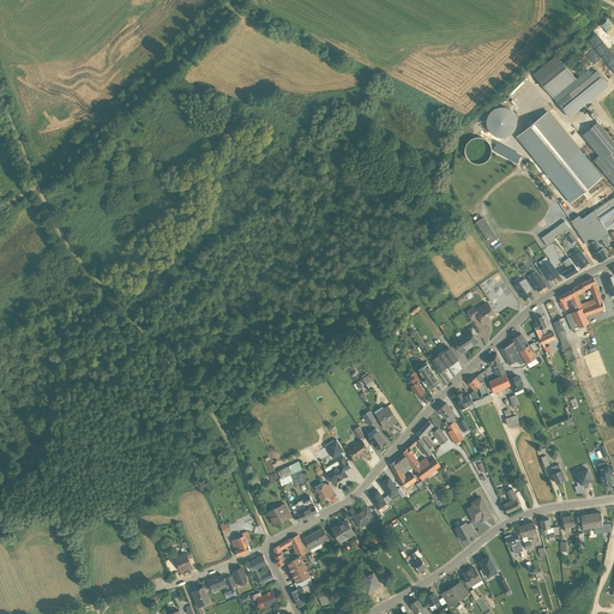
[(557,55),(534,73),(553,97),(576,79),(557,55)]
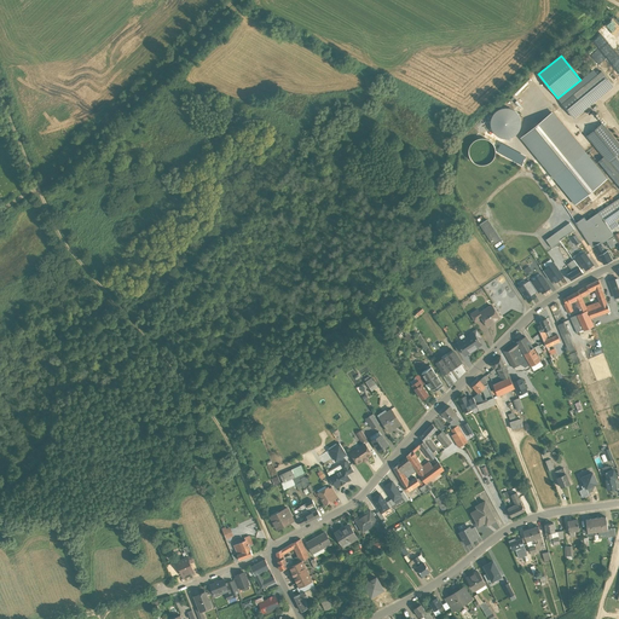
[(602,71),(574,94),(585,109),(613,86),(602,71)]
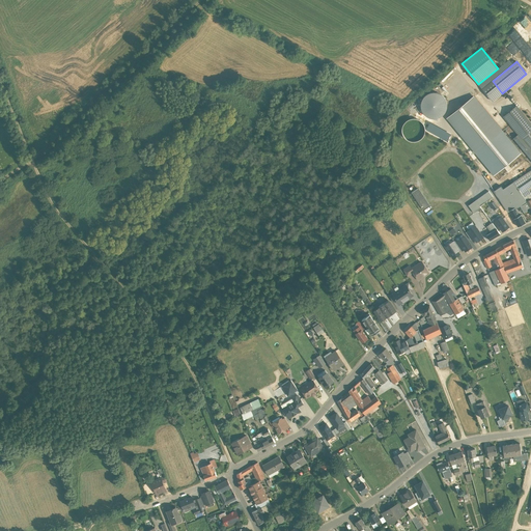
[(502,93),(493,81),(482,89),(493,101),(502,93)]
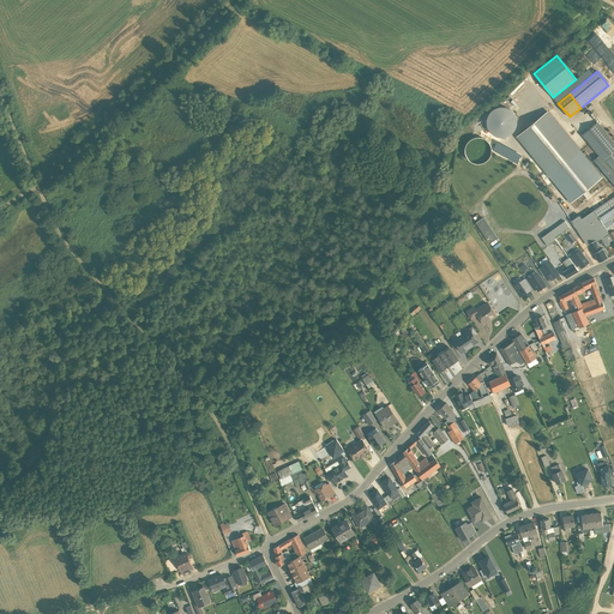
[(507,136),(511,133),(515,131),(517,127),(517,122),(517,118),(516,114),(512,110),(509,108),(505,107),(500,107),(497,108),(493,109),(489,113),(487,116),(487,121),(487,125),(488,130),(492,133),(495,136),(499,137),(504,137),(507,136)]
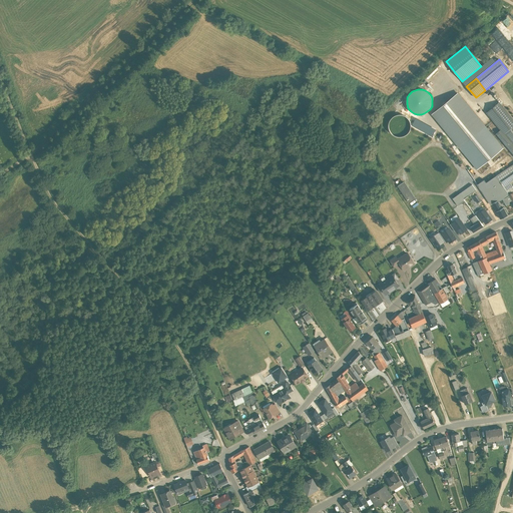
[(478,168),(503,147),(458,93),(433,114),(478,168)]
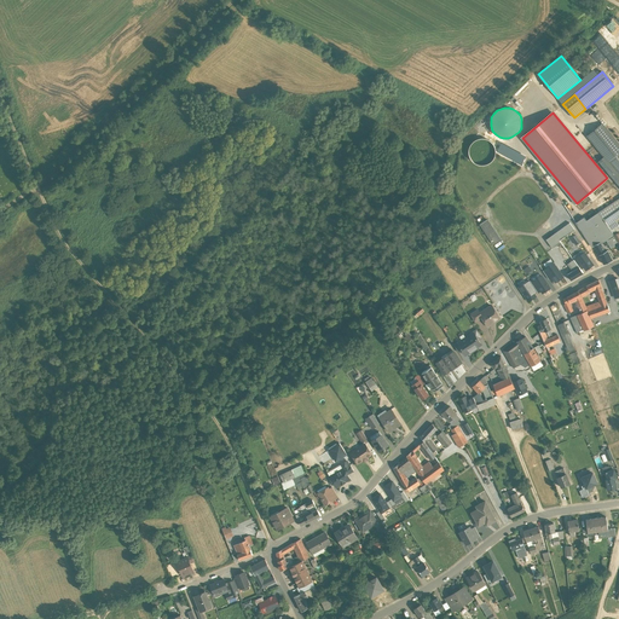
[(618,152),(618,143),(602,123),(588,136),(608,161),(618,152)]
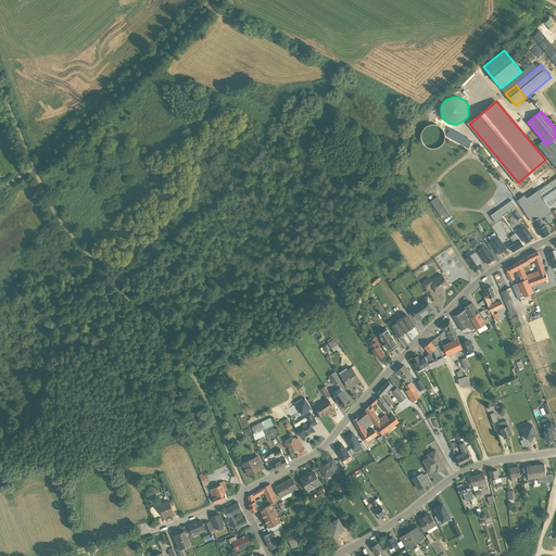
[(440,147),(442,144),(444,141),(445,138),(445,135),(444,131),(442,128),(440,126),(437,125),(433,124),(430,124),(427,126),(424,128),(422,130),(421,134),(421,138),(421,141),(424,143),(426,146),(429,148),(432,148),(437,148),(440,147)]
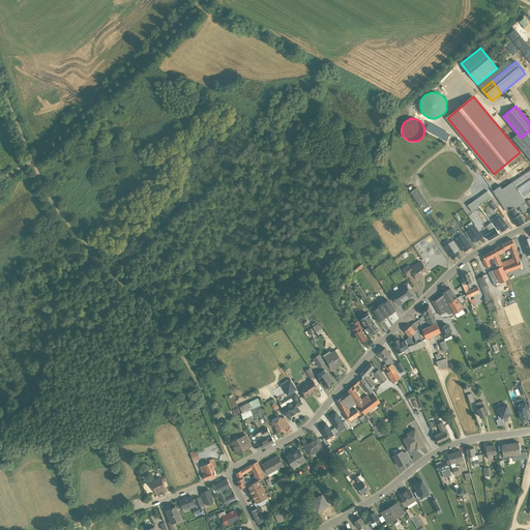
[(529,130),(521,138),(529,149),(529,130)]
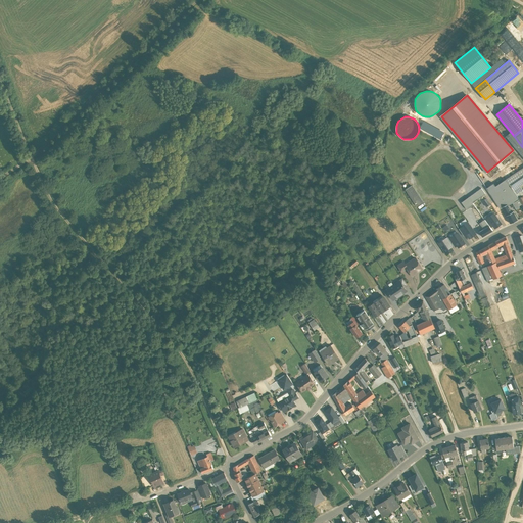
[(522,167),(507,178),(506,179),(514,190),(522,183),(522,167)]
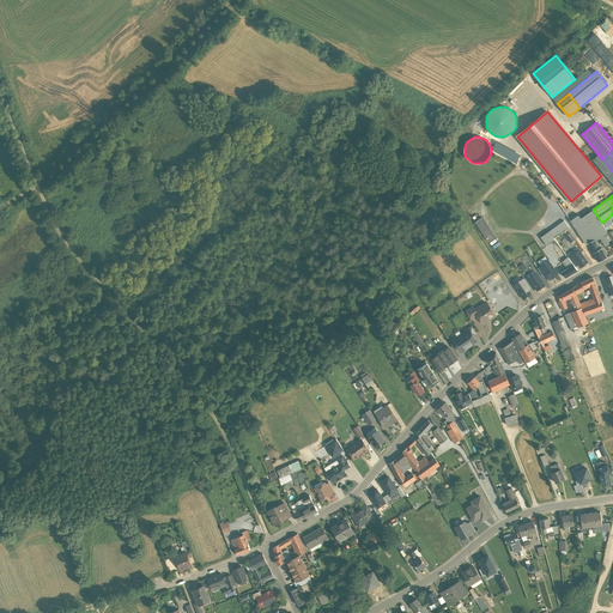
[(593,210),(581,218),(578,214),(576,216),(570,220),(583,240),(586,243),(588,242),(595,238),(600,237),(601,237),(602,237),(608,232),(607,232),(602,223),(593,210)]
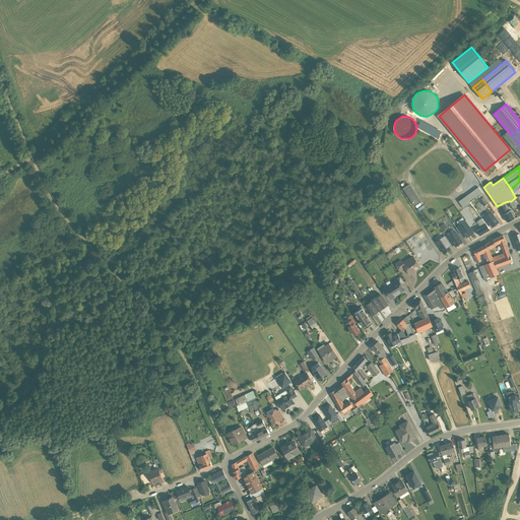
[(420,201),(409,185),(403,188),(414,205),(420,201)]
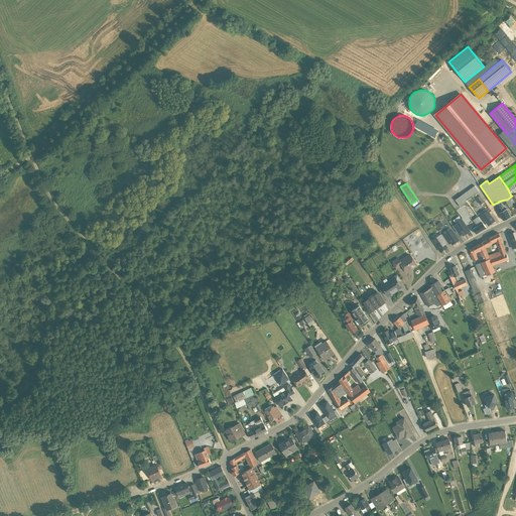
[(463,195),(467,200),(479,190),(475,185),(463,195)]
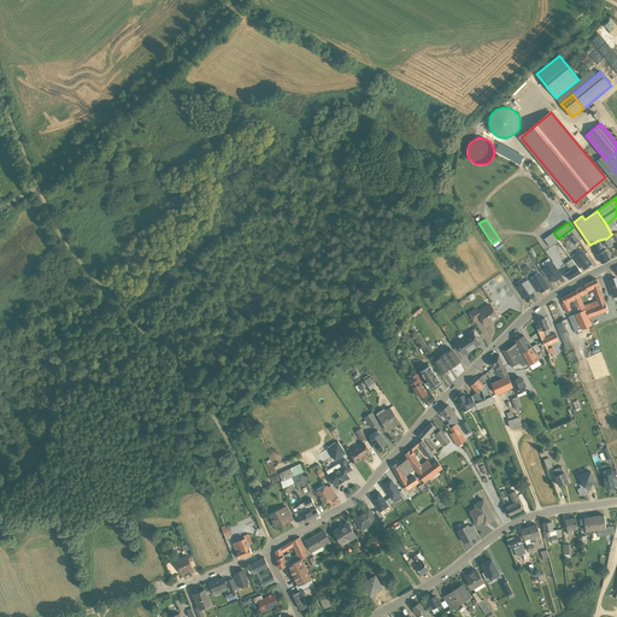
[(559,241),(558,239),(553,233),(545,239),(551,247),(559,241)]
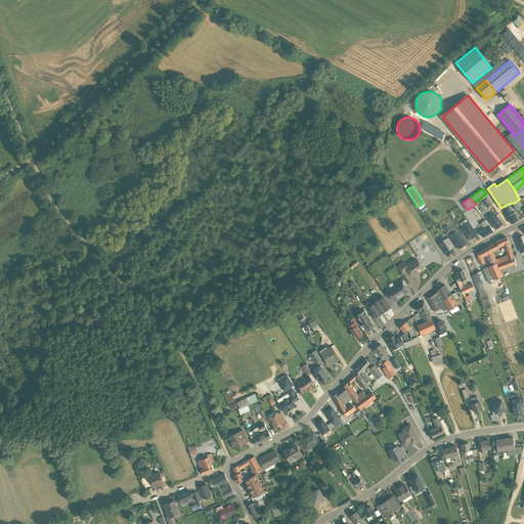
[(520,199),(515,203),(518,208),(523,204),(520,199)]
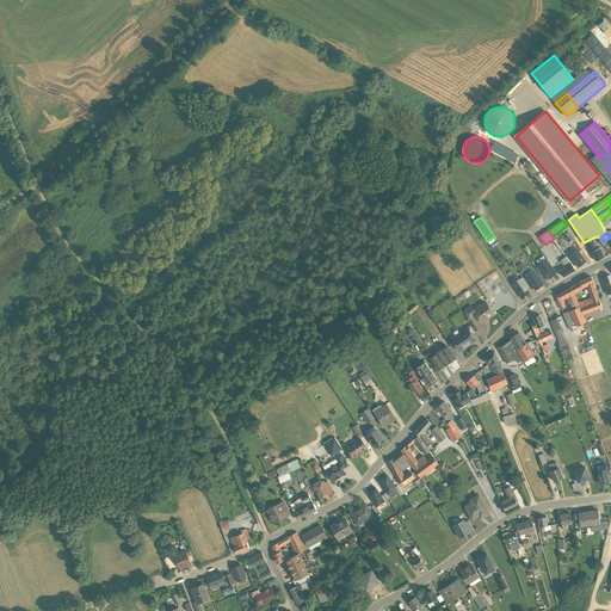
[(593,238),(586,241),(590,246),(592,251),(598,247),(596,244),(593,240),(593,238)]
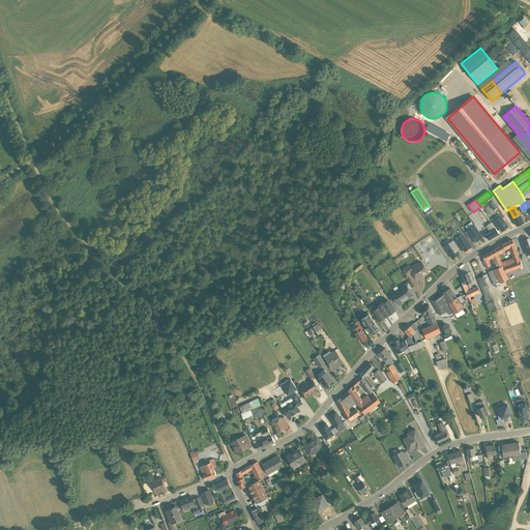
[(519,214),(513,217),(518,226),(525,223),(521,213),(519,214)]
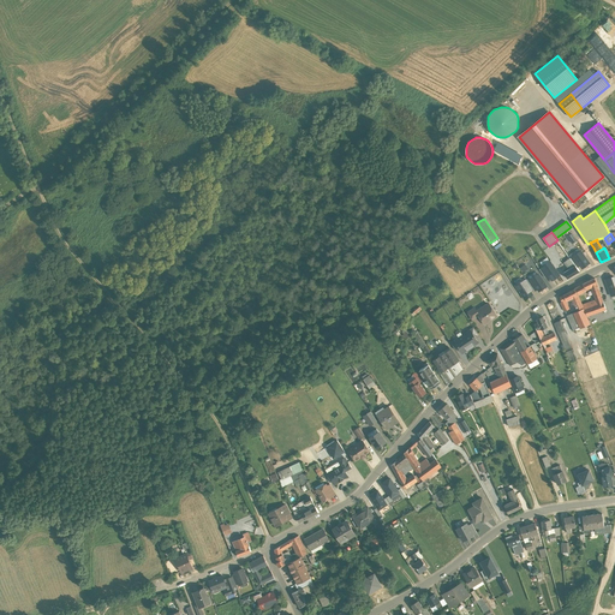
[(580,251),(573,256),(580,264),(581,268),(589,263),(580,251)]
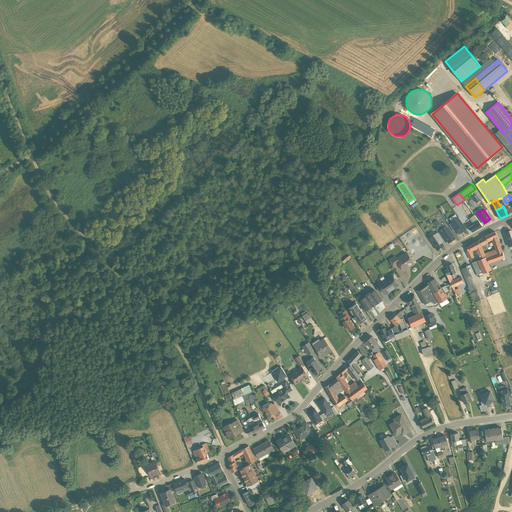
[(483,220),(477,213),(474,215),(479,221),(479,220),(480,222),(483,220)]
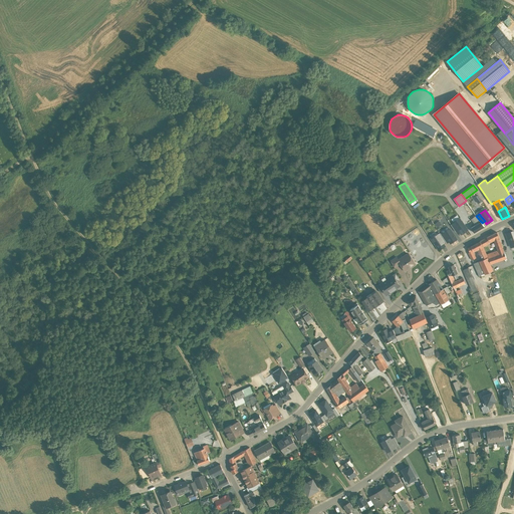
[(476,216),(472,219),(476,225),(471,227),(474,232),(484,226),(482,223),(481,221),(481,222),(476,216)]
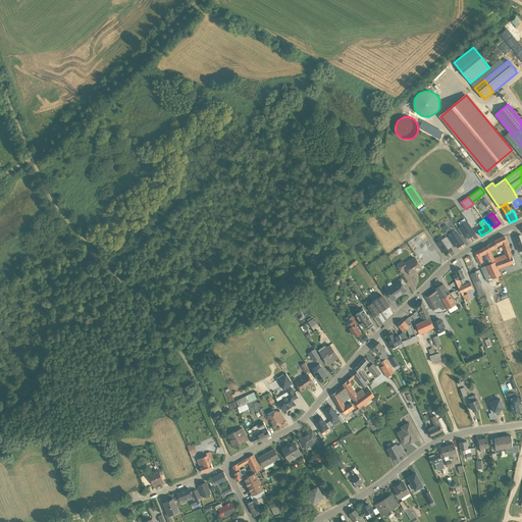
[(466,221),(460,225),(461,226),(466,233),(469,238),(475,232),(466,221)]
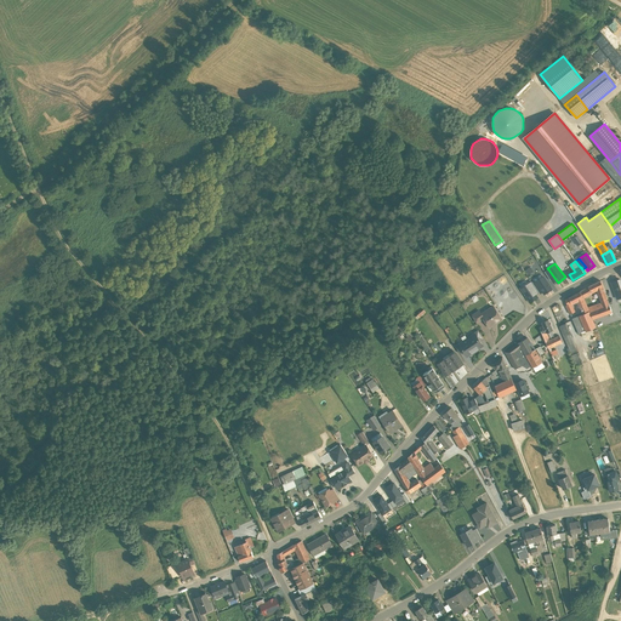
[(552,289),(543,277),(536,281),(542,291),(545,294),(552,289)]
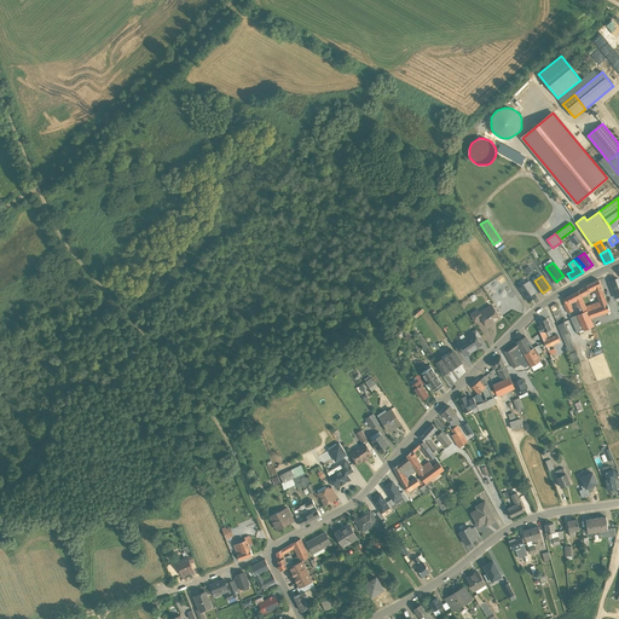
[(599,279),(590,283),(586,285),(590,291),(595,288),(600,301),(606,299),(601,288),(602,288),(599,279)]
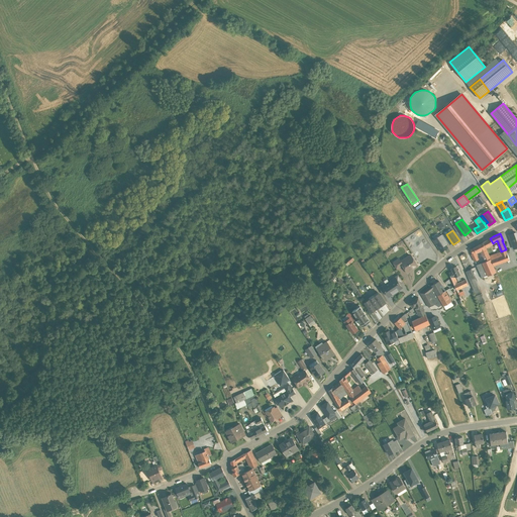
[(442,234),(440,236),(445,244),(448,242),(443,235),(442,234)]
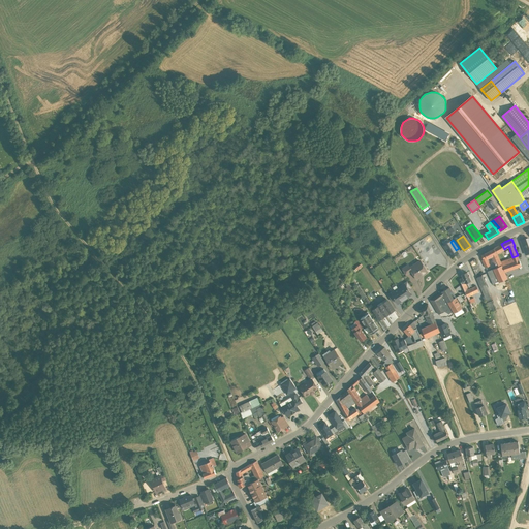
[(460,250),(462,248),(457,240),(454,241),(459,248),(460,250)]
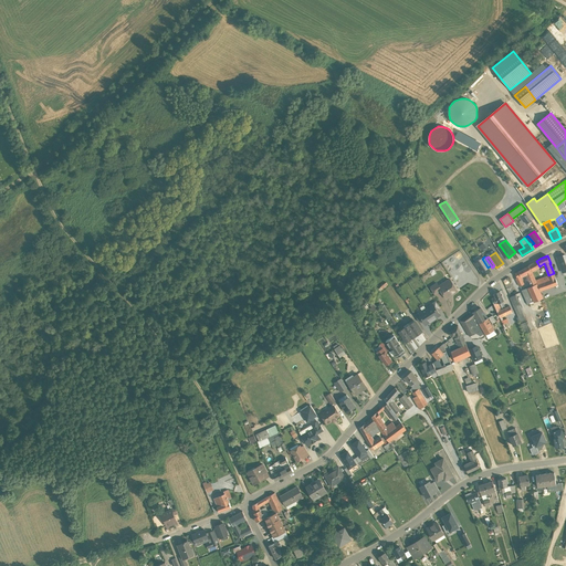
[(474,262),(483,275),(490,271),(488,268),(482,259),(481,258),(474,262)]
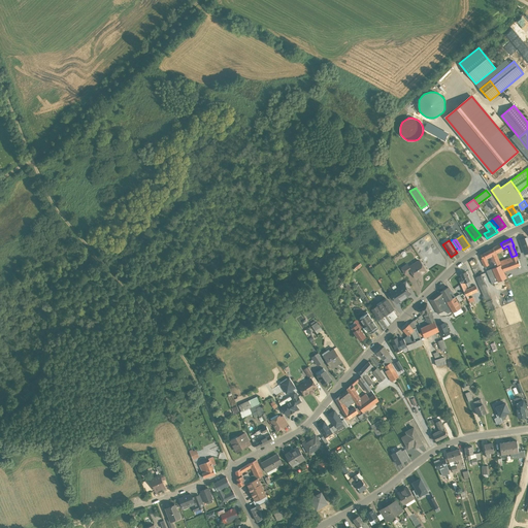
[(500,243),(493,248),(496,253),(503,249),(500,243)]
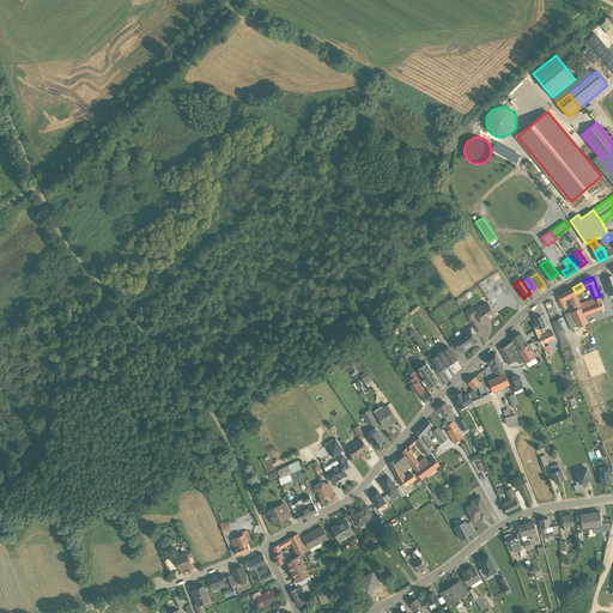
[(572,287),(558,296),(560,301),(563,299),(569,296),(575,309),(581,307),(576,293),(572,287)]
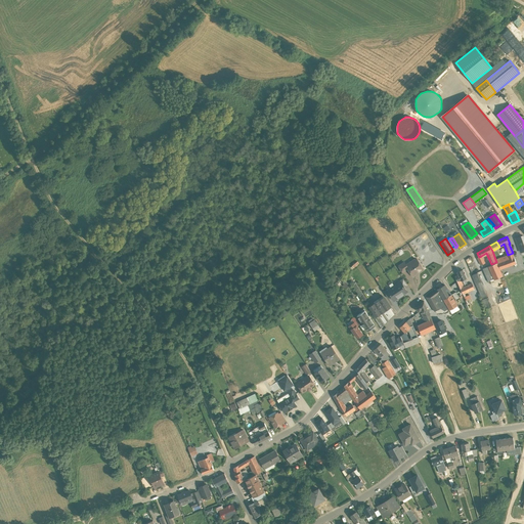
[(517,263),(513,253),(508,255),(496,259),(500,268),(517,263)]
